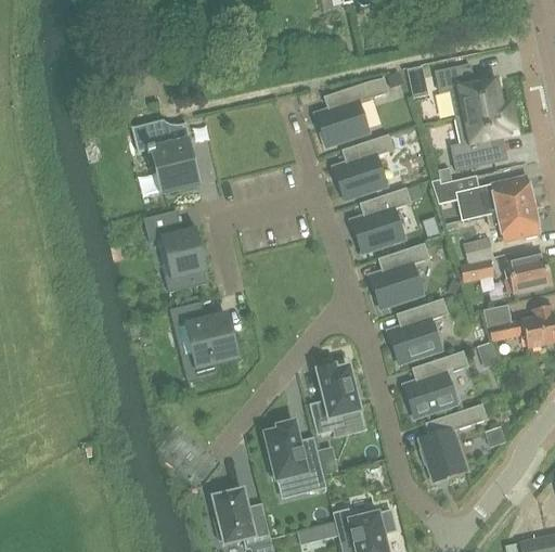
[(468,64),(435,71),(439,92),(449,90),(454,117),(502,107),(495,77),(473,82),(468,64)]
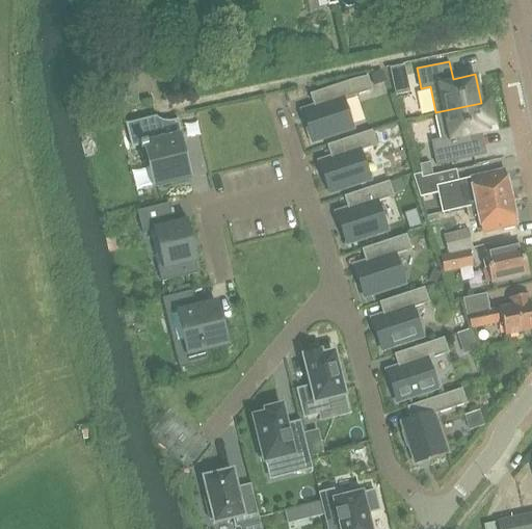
[(389,65),(392,78),(406,75),(404,62),(389,65)]
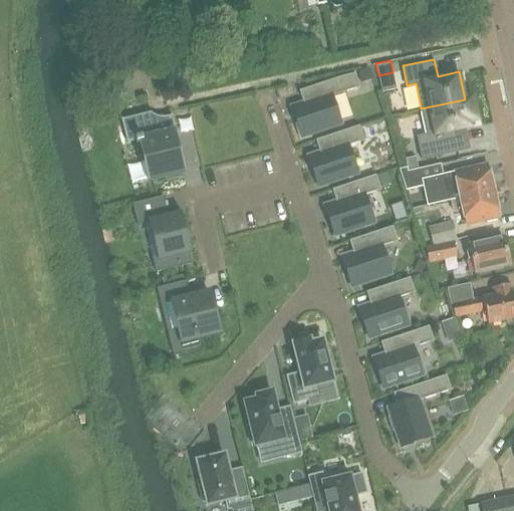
[(357,69),(361,80),(373,76),(369,65),(357,69)]
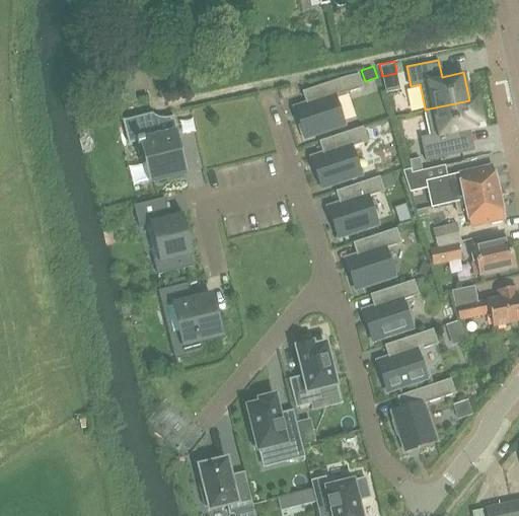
[(344,123),(335,95),(363,86),(358,72),(346,75),(302,89),(306,102),(295,105),(305,136),(344,123)]
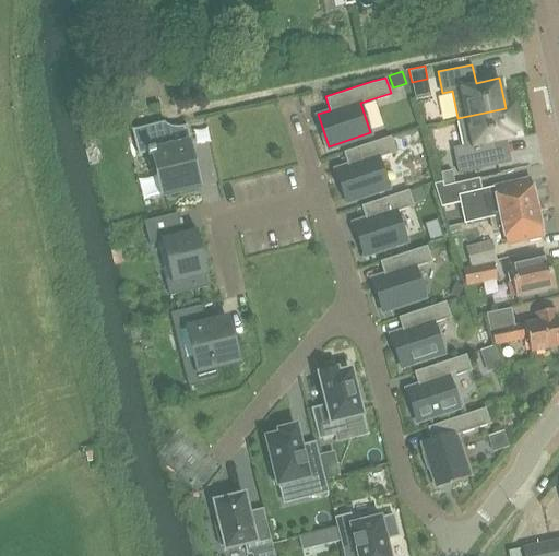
[(187,102),(186,81),(157,83),(159,104),(187,102)]
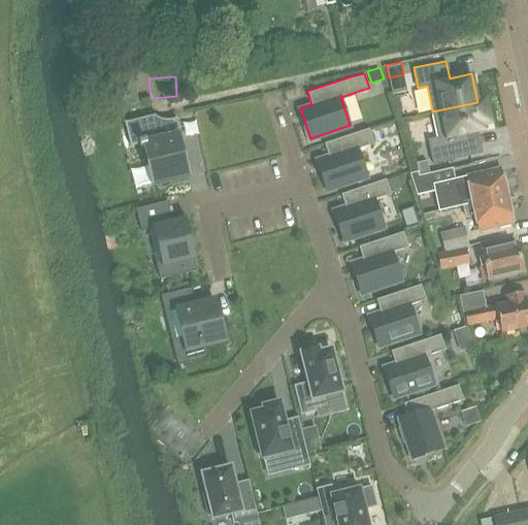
[(438,136),(428,138),(433,161),(455,157),(454,152),(470,149),(466,132),(483,129),(482,122),(489,120),(484,100),(477,102),(432,111),(438,136)]
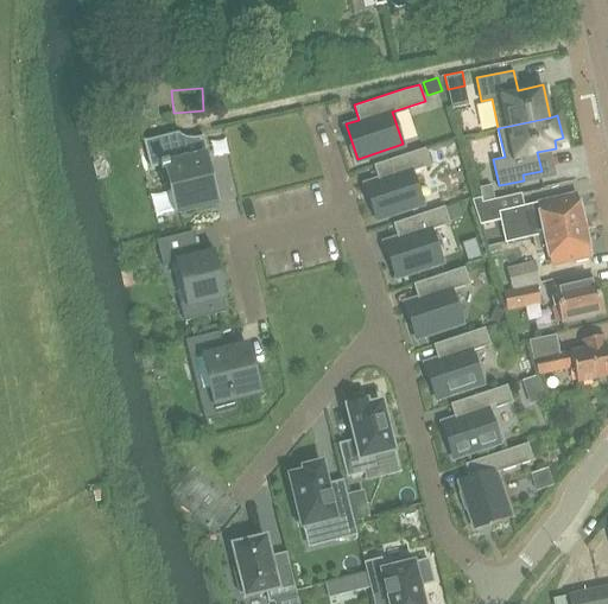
[(201,133),(202,134),(197,135),(194,135),(189,135),(185,134),(182,133),(181,132),(178,131),(145,138),(144,138),(150,166),(159,164),(160,166),(166,165),(178,211),(216,202),(208,169),(211,167),(203,133),(201,133)]
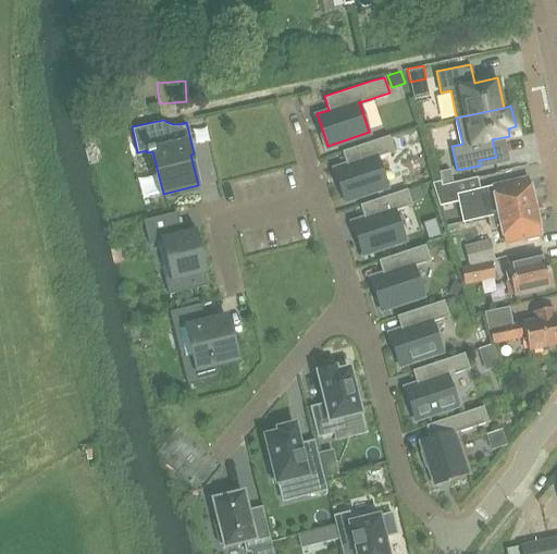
[(386,185),(376,156),(394,150),(390,134),(342,149),(346,163),(334,167),(345,199),(386,185)]
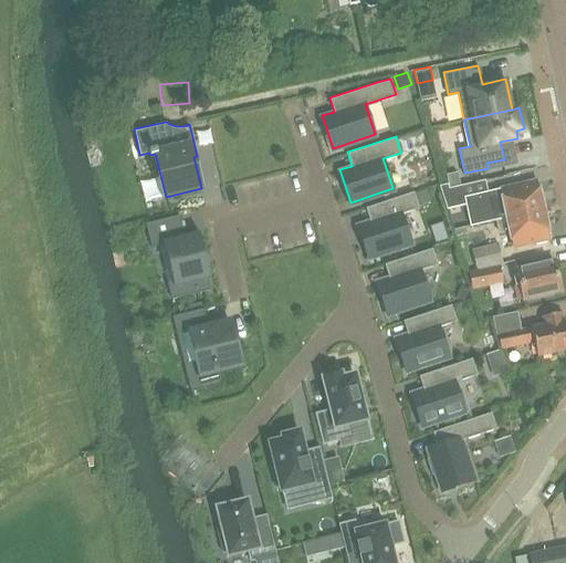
[(447,173),(448,186),(460,183),(458,169),(447,173)]
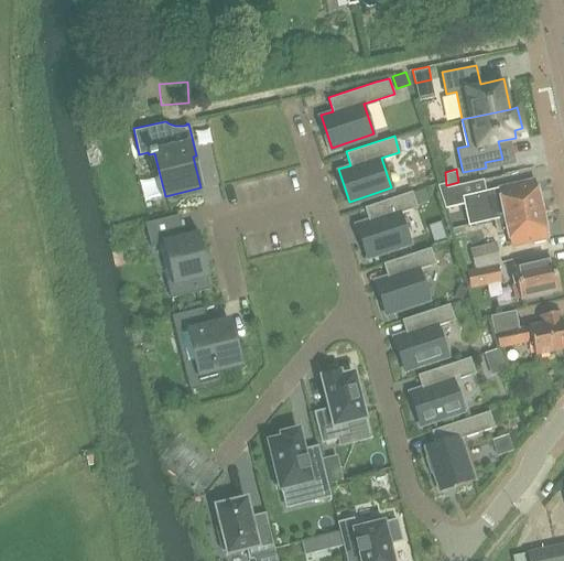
[(464,195),(470,223),(496,217),(542,206),(541,205),(535,179),(464,195)]
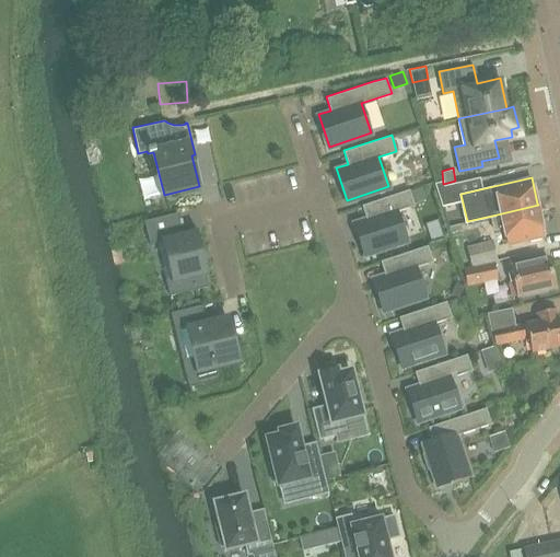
[(354,222),(365,254),(406,241),(396,210),(415,205),(409,188),(362,205),(366,218),(354,222)]
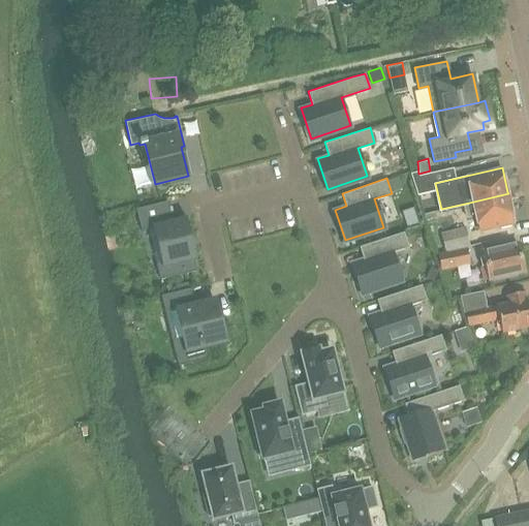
[(475,214),(478,229),(515,221),(508,193),(465,204),(468,216),(475,214)]
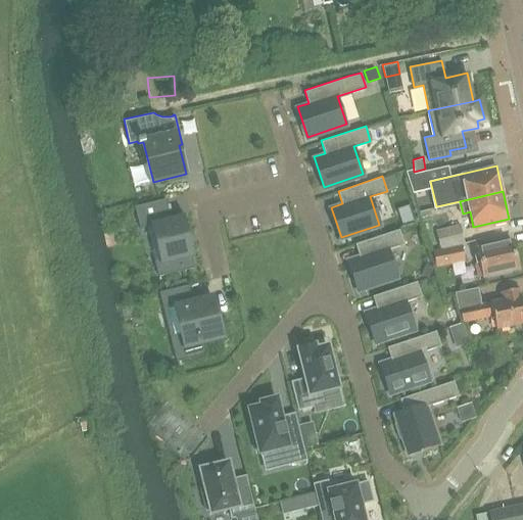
[(154,258),(158,275),(194,266),(182,214),(171,217),(165,197),(135,205),(140,227),(153,224),(162,257),(154,258)]
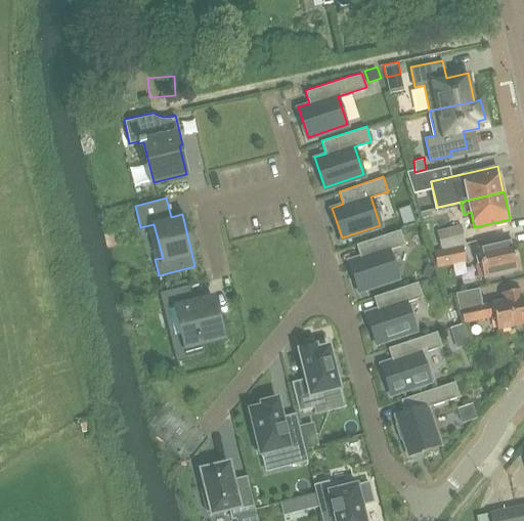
[(438,229),(443,249),(461,245),(467,243),(462,223),(438,229)]
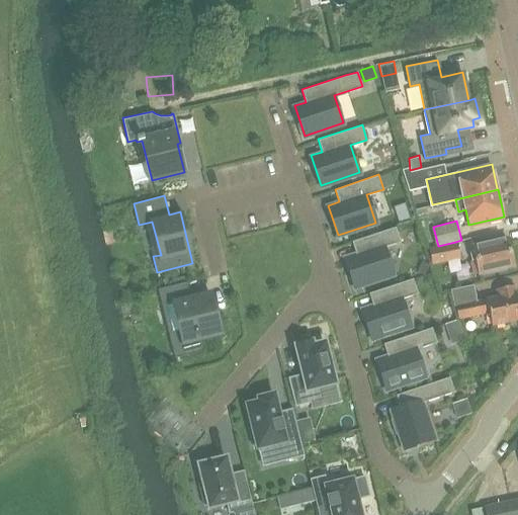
[(396,226),(352,241),(356,253),(345,257),(355,286),(393,273),(383,246),(401,241),(396,226)]
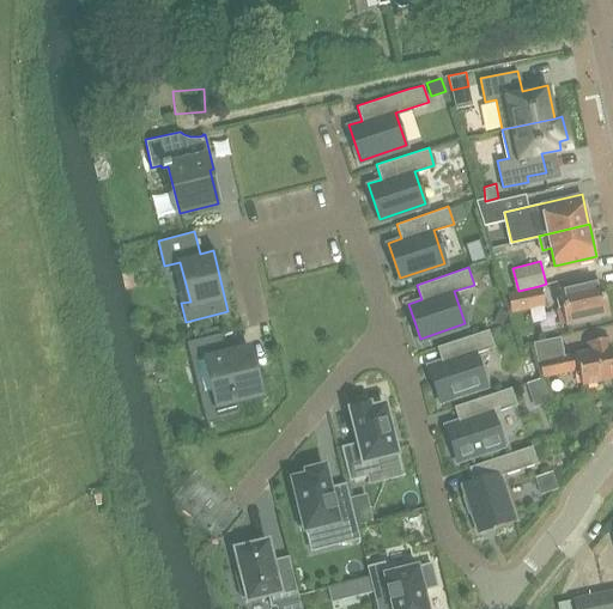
[(559,308),(563,322),(608,312),(602,281),(560,290),(564,308),(559,308)]
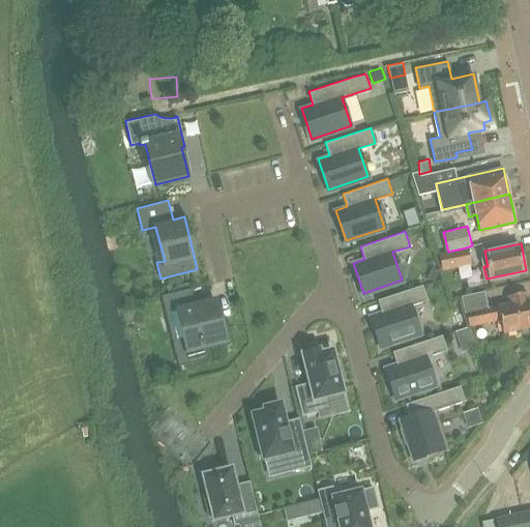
[(469,261),(466,247),(448,252),(439,254),(443,267),(469,261)]
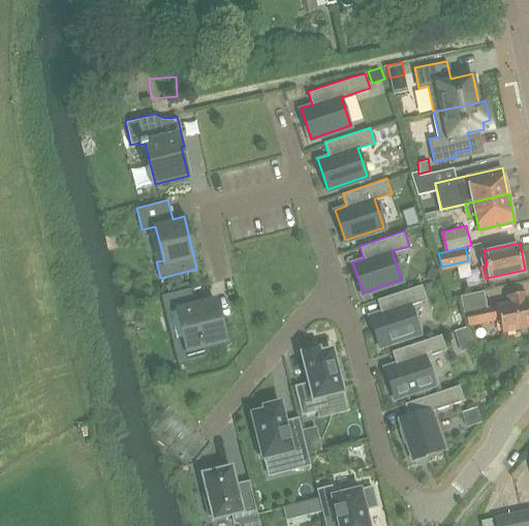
[(426,275),(433,279),(439,269),(431,266),(426,275)]
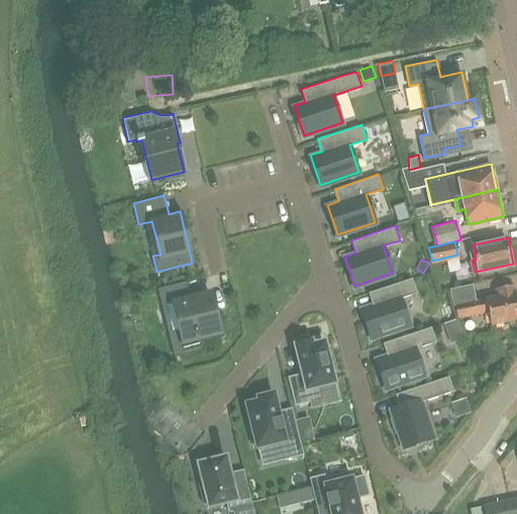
[(171,277),(173,284),(185,280),(184,274),(171,277)]
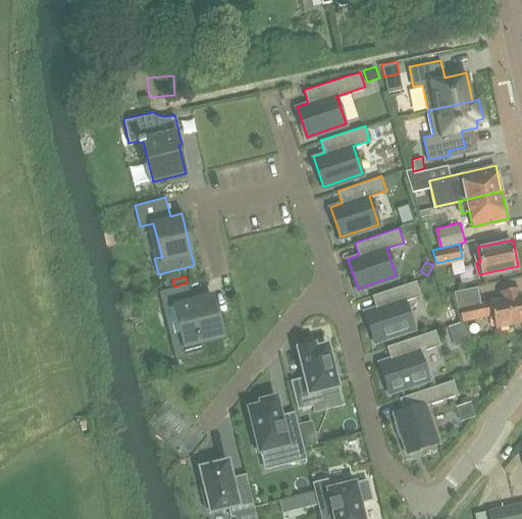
[(404,300),(421,295),(416,280),(372,295),(376,307),(365,311),(365,312),(375,341),(414,328),(404,300)]
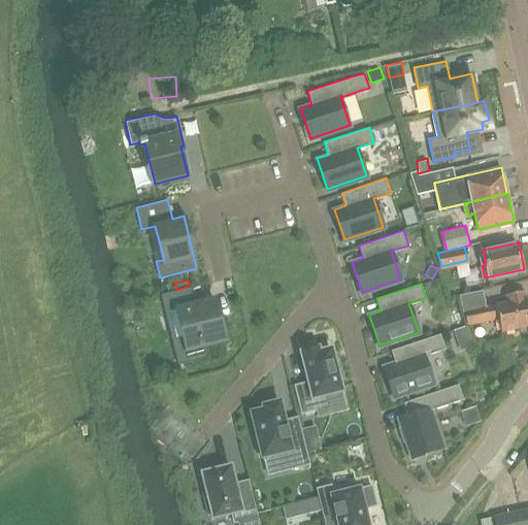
[(194,302),(192,297),(190,287),(161,294),(165,309),(166,308),(166,309),(177,306),(185,335),(179,336),(180,337),(172,339),(178,363),(207,356),(204,346),(212,343),(212,345),(225,341),(213,296),(201,299),(201,300),(194,302)]
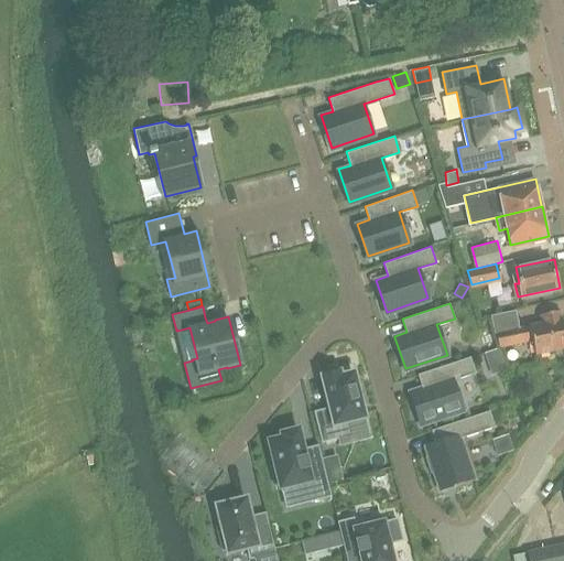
[(495,316),(498,331),(500,346),(522,342),(522,341),(533,338),(537,353),(556,348),(557,353),(560,355),(563,353),(563,316),(562,317),(560,310),(541,313),(542,321),(519,326),(516,312),(495,316)]
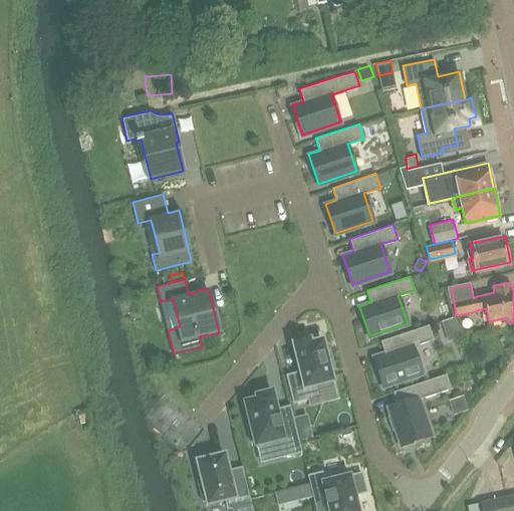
[(458,324),(454,315),(441,319),(444,329),(458,324)]
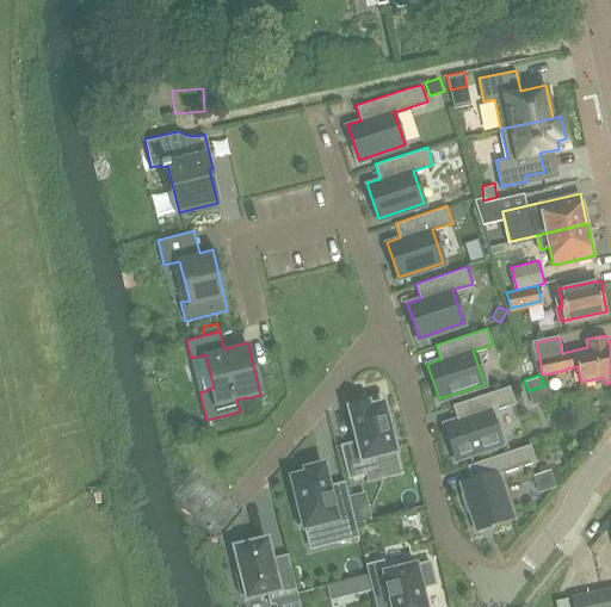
[(495,409),(516,402),(510,385),(452,404),(457,419),(444,423),(456,458),(506,441),(495,409)]
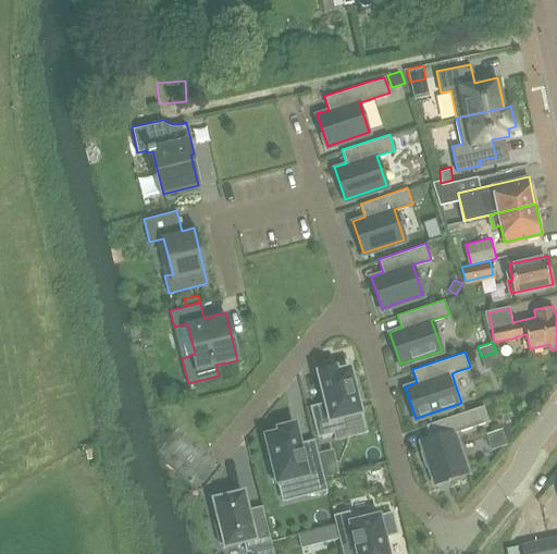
[(316,373),(325,407),(313,410),(320,435),(350,427),(347,415),(360,410),(357,403),(361,402),(356,380),(351,381),(347,369),(334,373),(333,369),(316,373)]
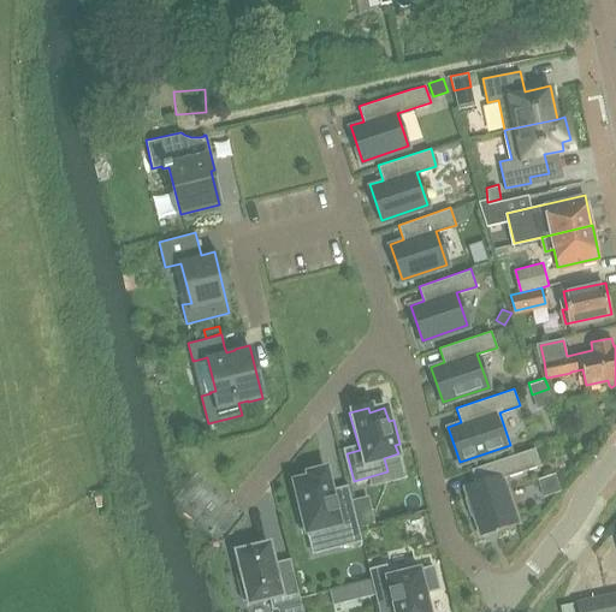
[(534,447),(472,468),(477,482),(466,486),(469,497),(466,498),(472,514),(474,512),(480,532),(516,520),(502,477),(540,464),(534,447)]
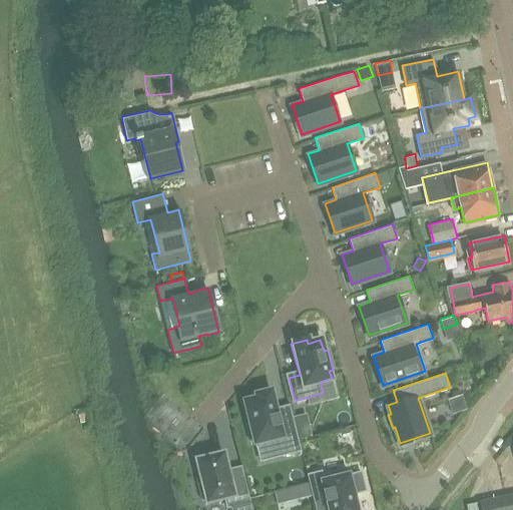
[(255,446),(283,440),(286,453),(301,450),(293,415),(280,418),(279,414),(278,414),(272,389),(255,393),(257,397),(244,400),(249,423),(246,424),(250,440),(253,439),(255,446)]
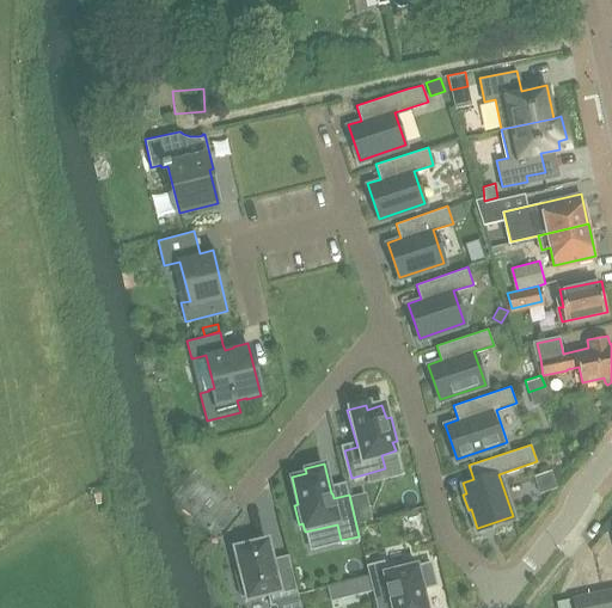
[(365,491),(349,495),(350,503),(367,499),(365,491)]
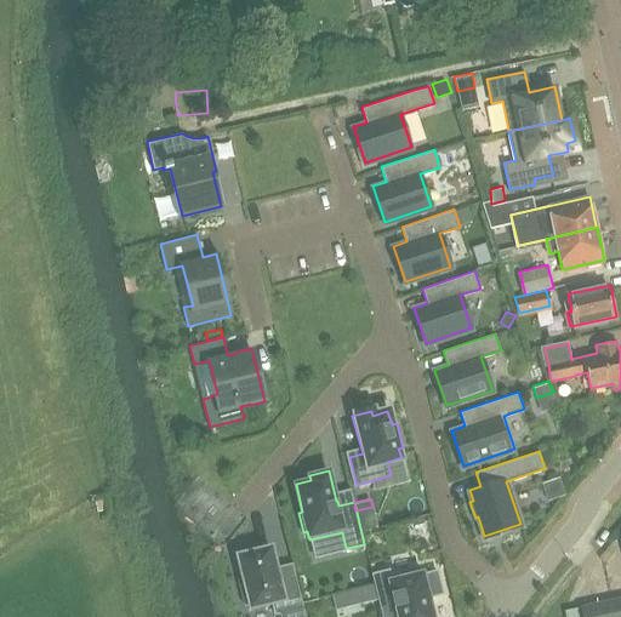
[(238,554),(244,578),(239,580),(245,604),(250,603),(251,606),(272,601),(274,612),(303,606),(295,573),(279,578),(271,547),(267,548),(266,543),(243,549),(241,549),(241,554),(238,554)]
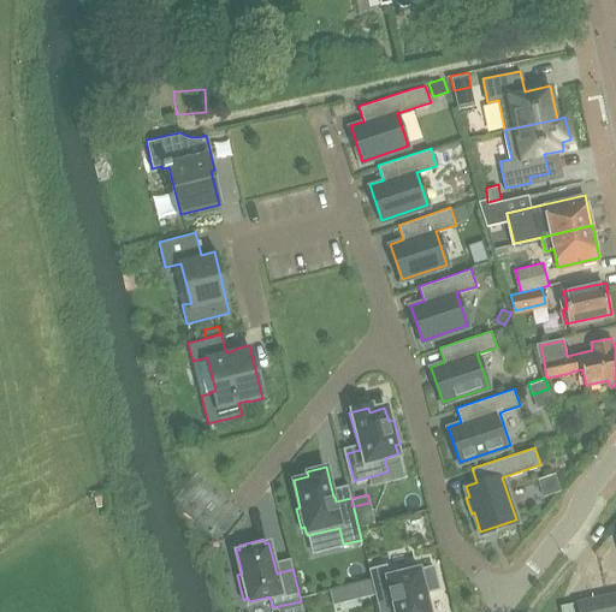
[(419,569),(416,562),(388,569),(386,564),(368,569),(377,600),(390,596),(391,602),(394,601),(396,611),(428,611),(424,592),(439,588),(433,564),(419,569)]
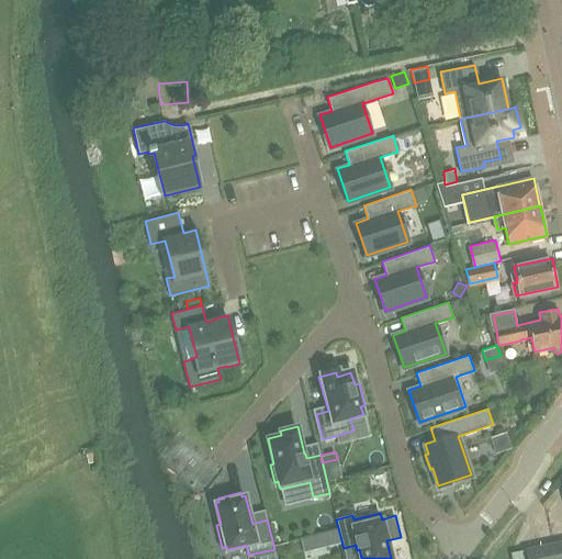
[(327,530),(332,544),(341,541),(338,527),(327,530)]
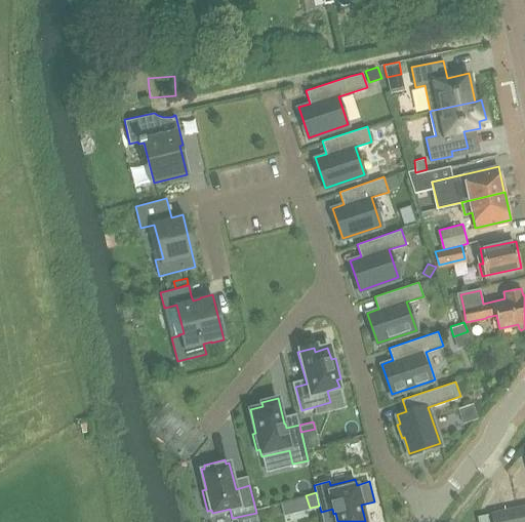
[(524,521),(524,504),(491,511),(492,521),(524,521)]
